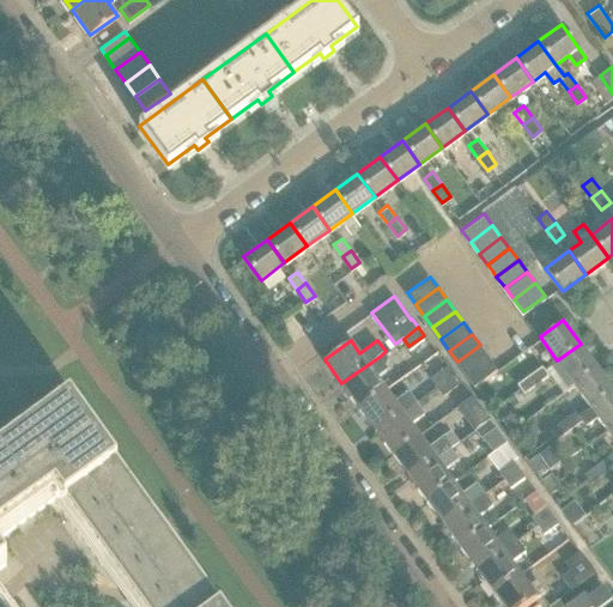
[(574,383),(596,366),(581,344),(557,360),(574,383)]
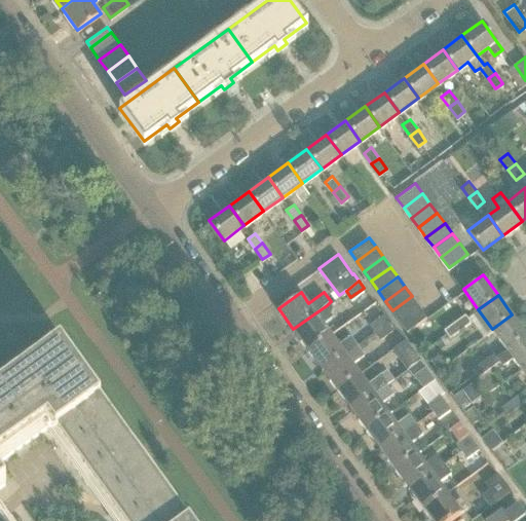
[(419,306),(412,296),(392,310),(400,321),(419,306)]
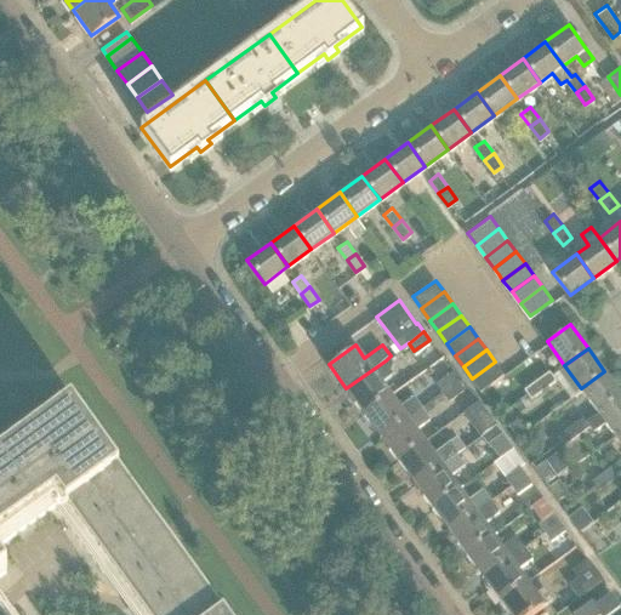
[(346,388),(358,404),(363,411),(389,392),(381,380),(393,371),(386,360),(346,388)]
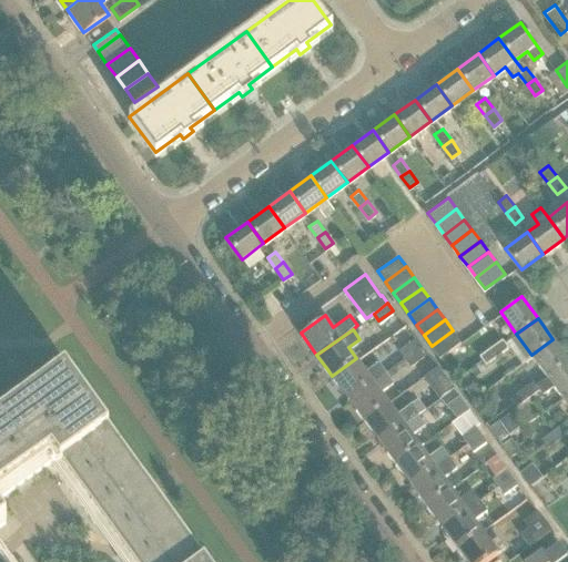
[(460,341),(453,330),(432,346),(439,357),(460,341)]
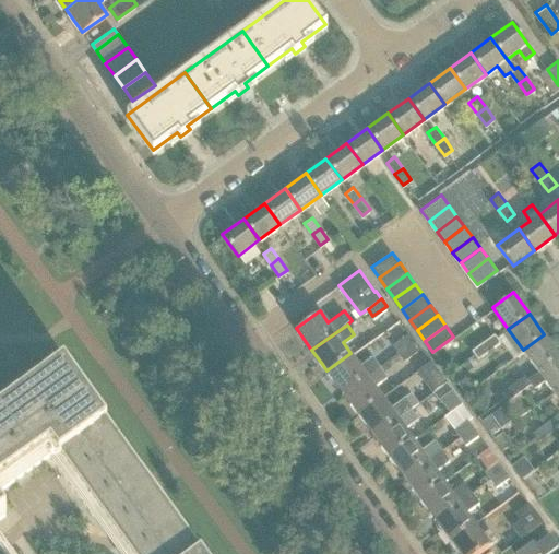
[(393,342),(399,351),(413,341),(406,332),(393,342)]
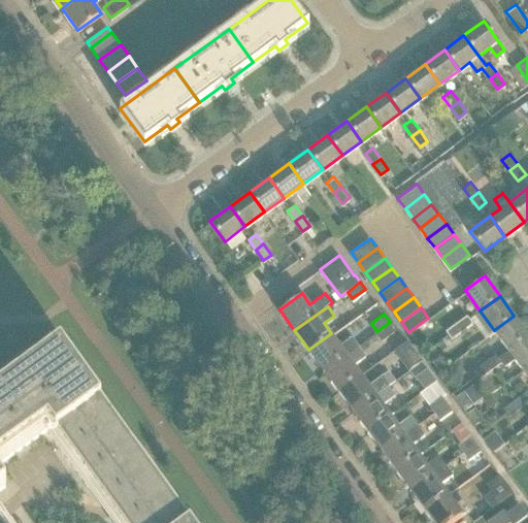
[(457,321),(462,329),(472,321),(467,314),(457,321)]
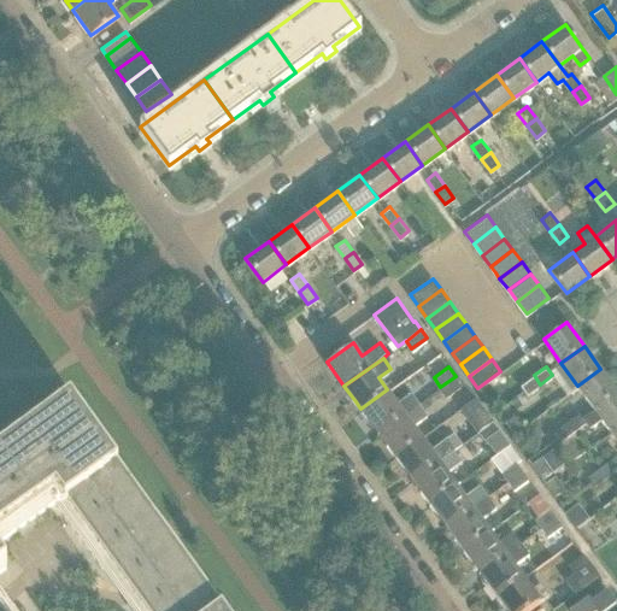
[(577,386),(594,407),(616,391),(600,369),(577,386)]
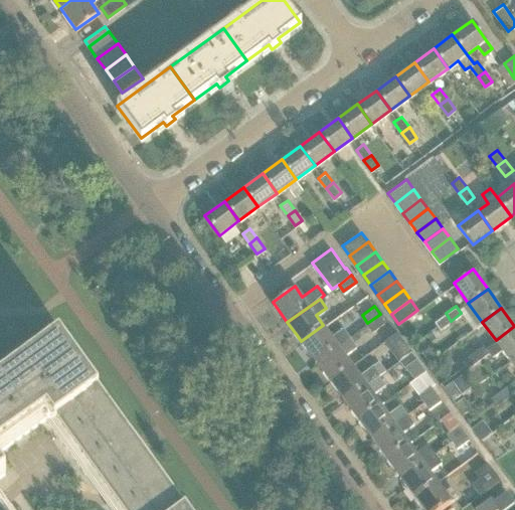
[(446,313),(435,321),(440,328),(451,321),(446,313)]
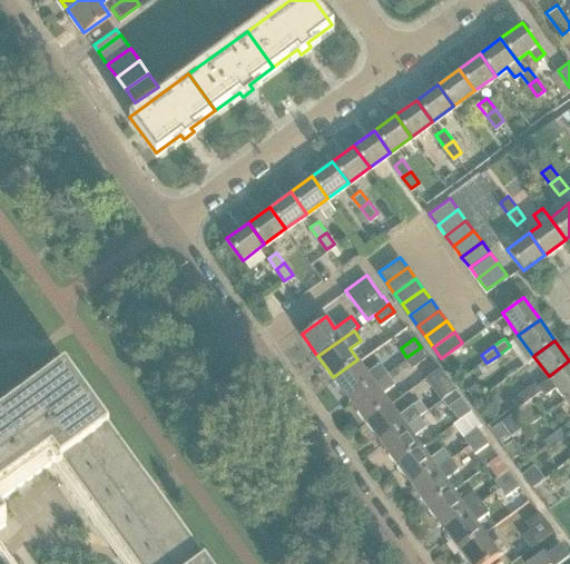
[(406,357),(412,364),(425,354),(421,347),(406,357)]
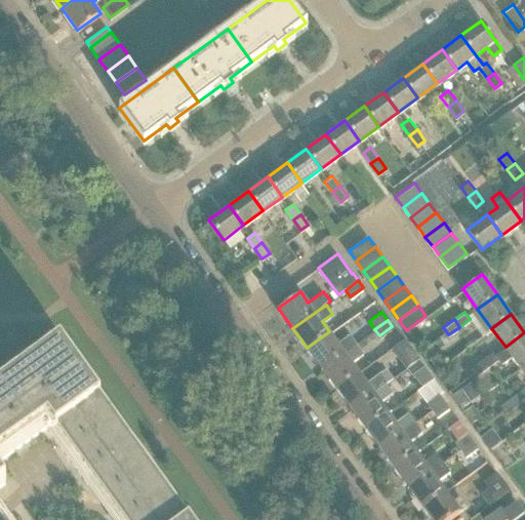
[(336,341),(329,331),(307,348),(321,367),(357,343),(349,331),(336,341)]
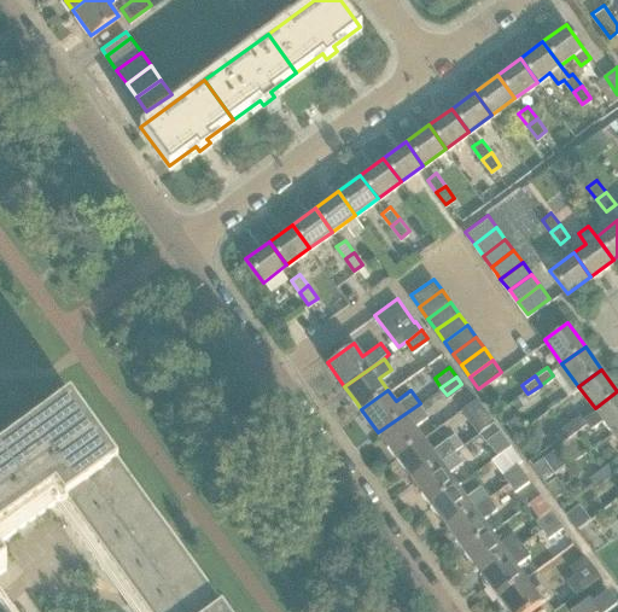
[(612,431),(617,426),(617,391),(595,408),(612,431)]
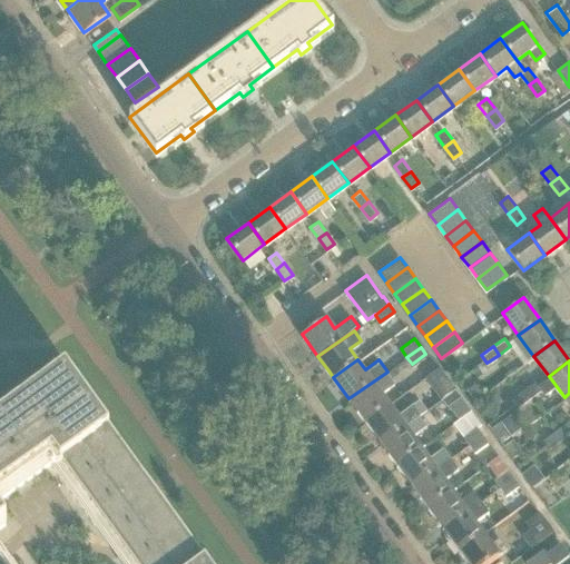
[(426,375),(442,396),(454,388),(439,366),(426,375)]
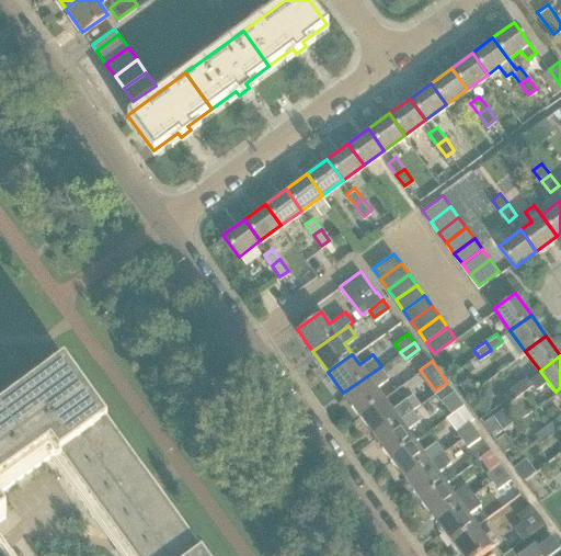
[(202,555),(64,363),(0,409),(0,517),(6,513),(0,506),(0,489),(49,454),(92,514),(92,513),(98,510),(129,555),(202,555)]
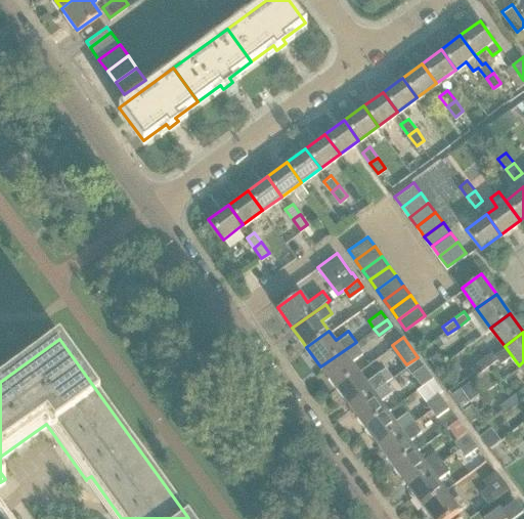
[(362,350),(356,342),(320,366),(336,387),(359,370),(351,358),(362,350)]
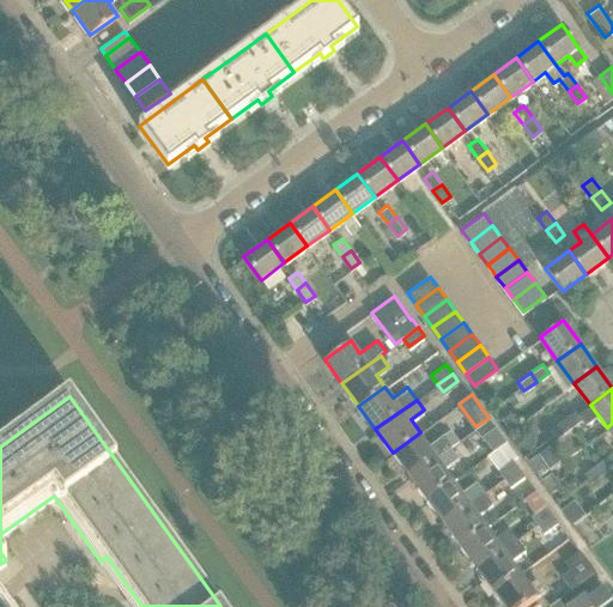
[(563,418),(570,426),(582,418),(575,408),(563,418)]
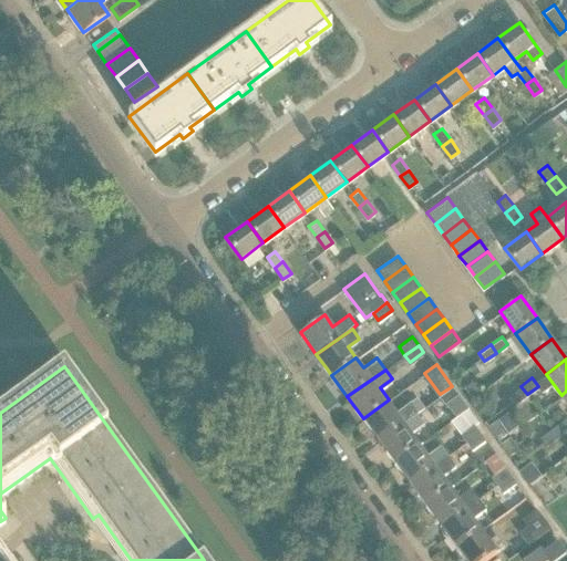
[(440,395),(445,402),(457,392),(452,385),(452,386),(440,394),(440,395)]
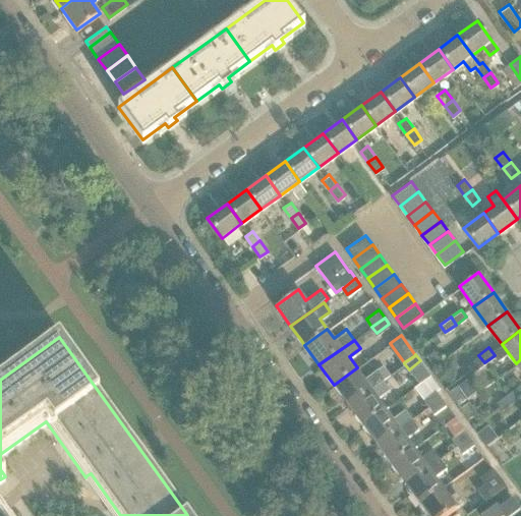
[(484,362),(478,355),(468,362),(474,370),(484,362)]
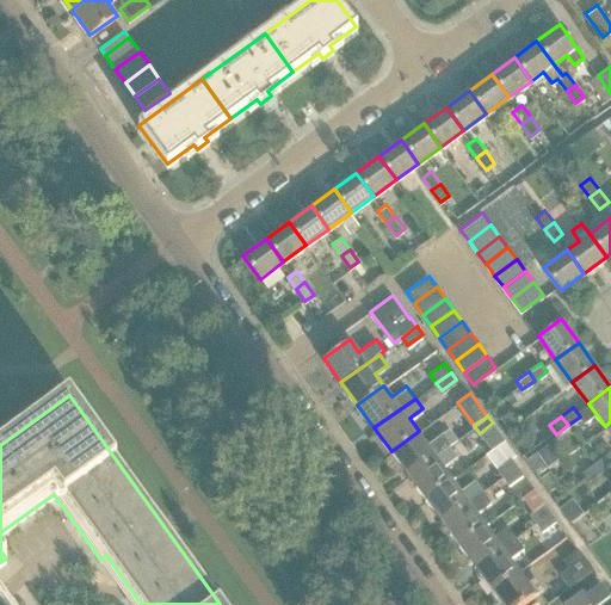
[(419,431),(392,451),(408,474),(458,437),(450,426),(427,443),(419,431)]
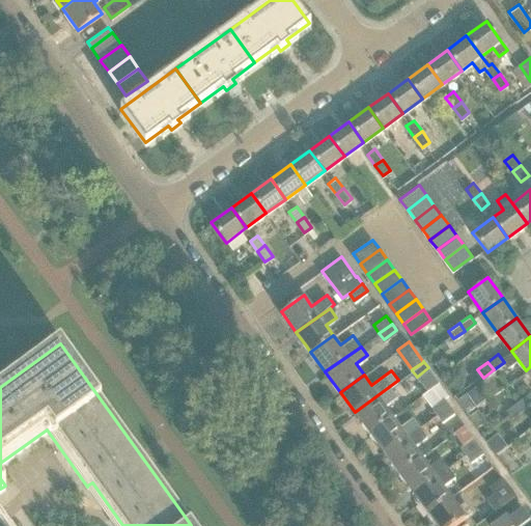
[(369,432),(393,414),(386,404),(397,395),(391,387),(398,381),(398,380),(355,412),(369,432)]
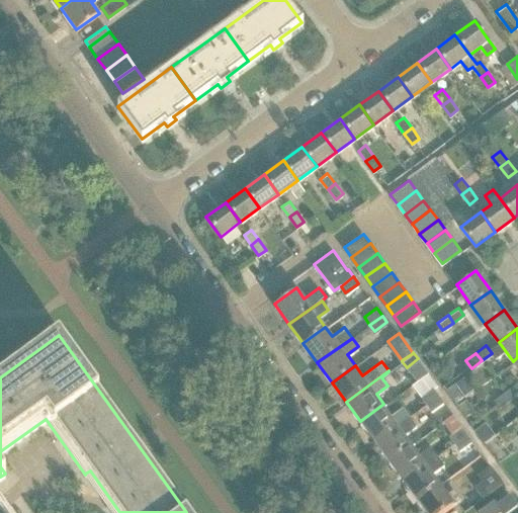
[(438,394),(443,401),(446,398),(427,372),(414,382),(428,402),(438,394)]
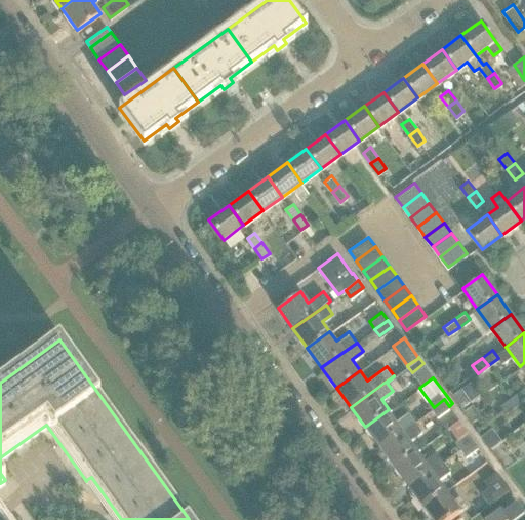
[(510,397),(516,405),(524,398),(524,394),(521,389),(510,397)]
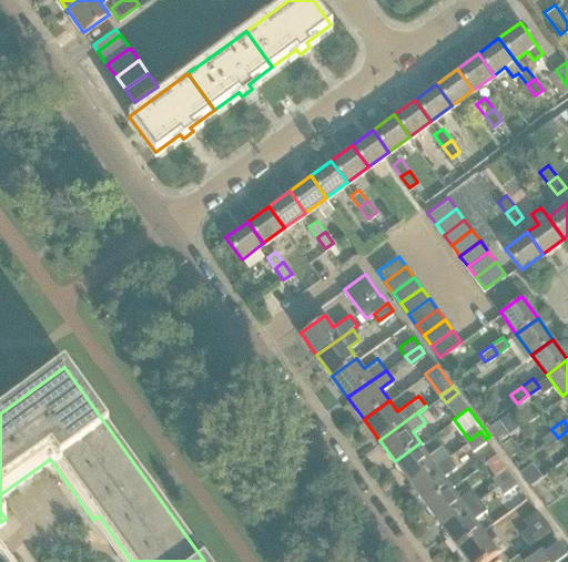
[(558,438),(551,429),(540,437),(547,446),(558,438)]
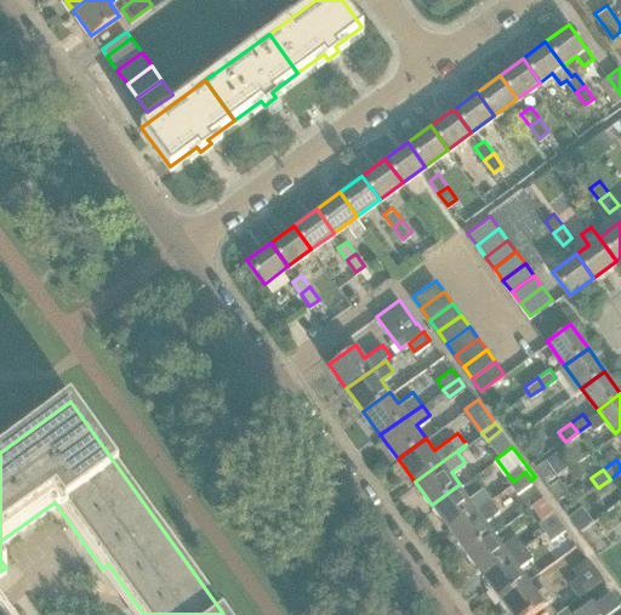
[(513,482),(518,489),(531,480),(525,472),(513,482)]
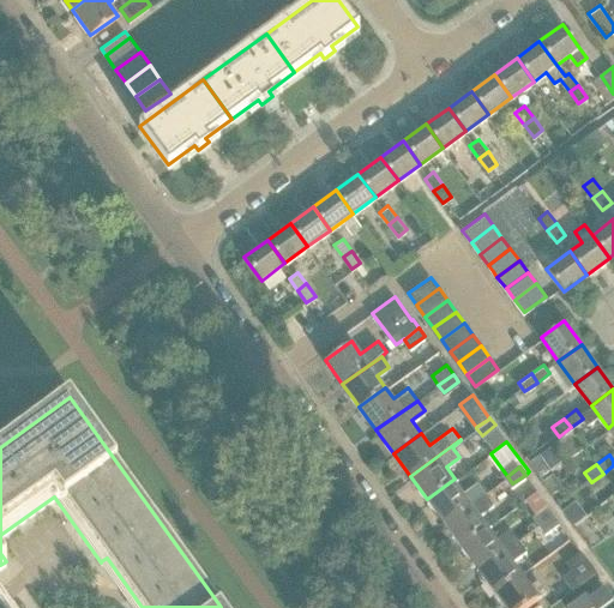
[(455,479),(427,499),(444,523),(486,492),(477,481),(463,491),(455,479)]
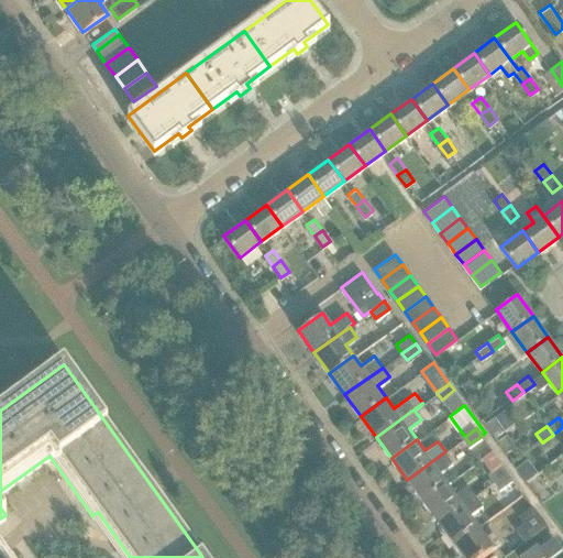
[(490,469),(488,470),(495,480),(508,470),(501,461),(500,461),(492,450),(483,457),(490,469)]
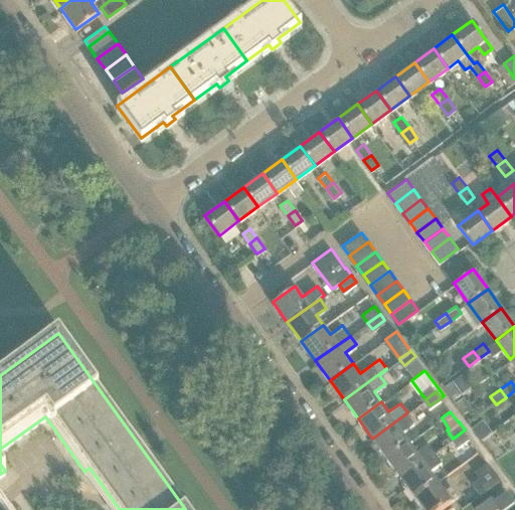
[(372,439),(378,447),(386,458),(409,441),(402,431),(414,422),(407,412),(372,439)]
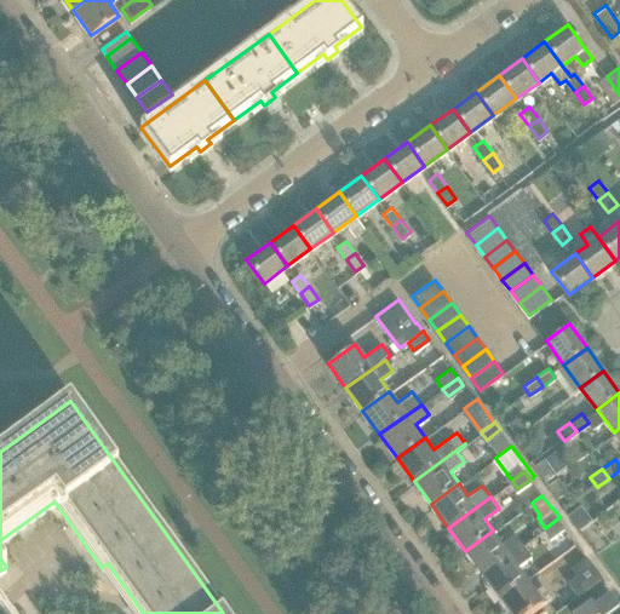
[(545,528),(550,534),(564,524),(560,517),(545,528)]
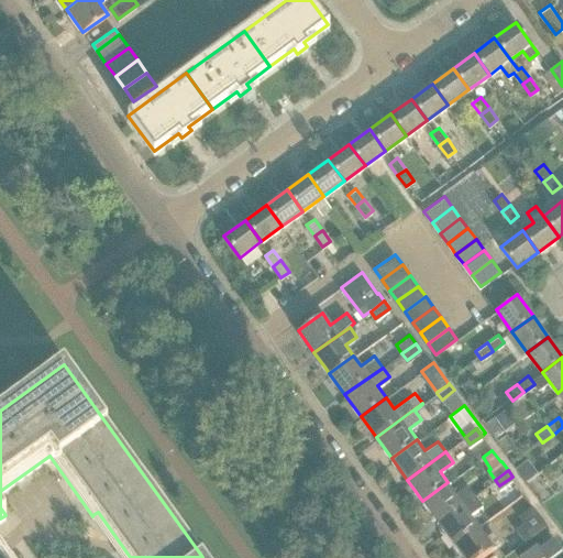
[(422,501),(432,515),(438,522),(475,494),(467,483),(455,493),(448,482),(422,501)]
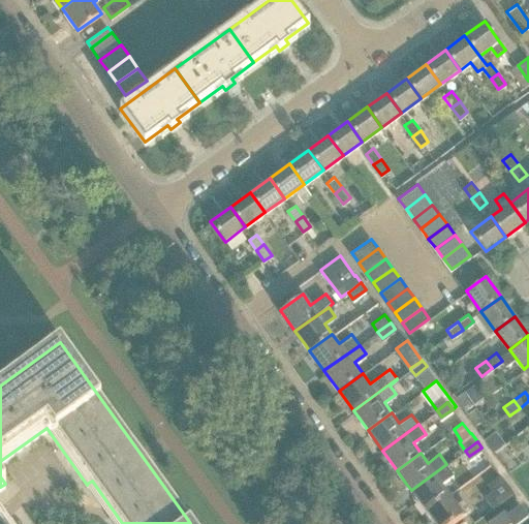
[(446,464),(411,490),(426,510),(449,493),(442,483),(454,473),(446,464)]
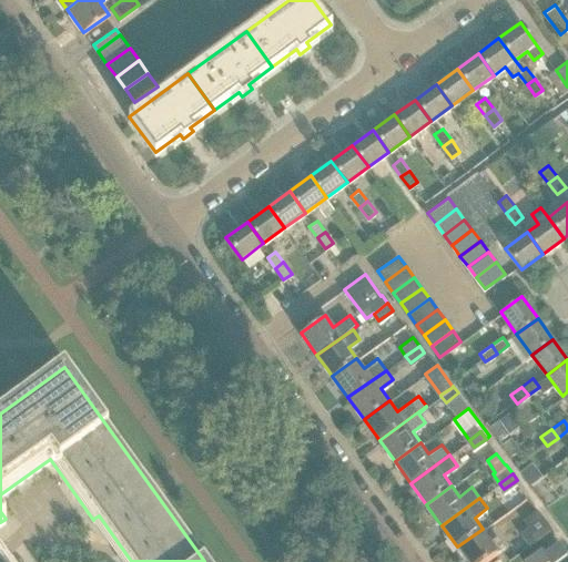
[(551,525),(537,506),(523,515),(529,523),(521,529),(530,541),(551,525)]
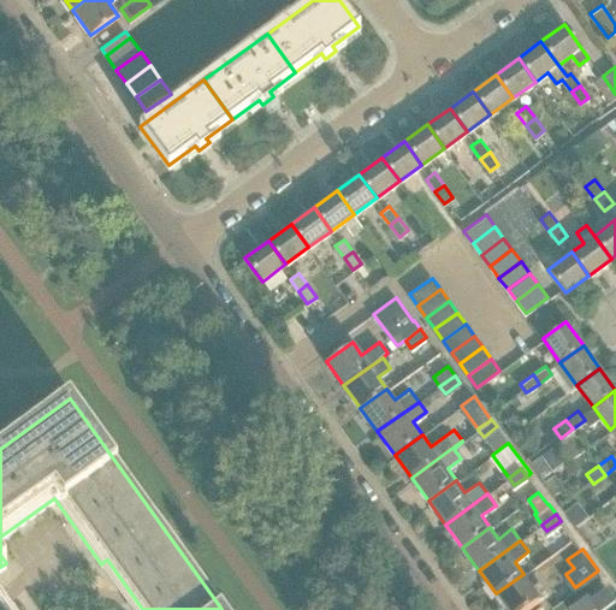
[(532,586),(523,574),(496,593),(507,609),(522,609),(549,591),(540,580),(532,586)]
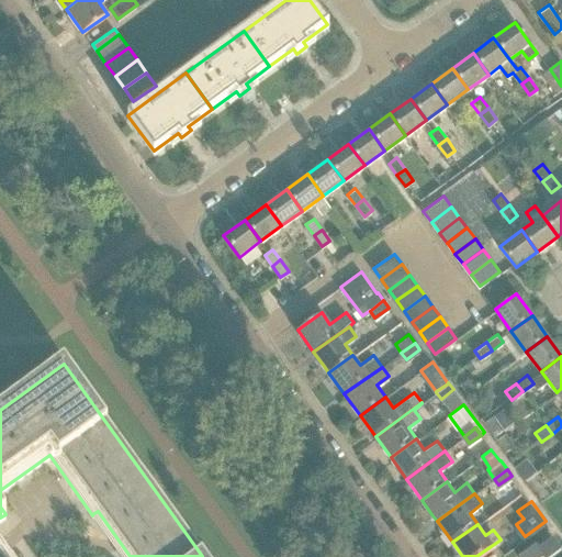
[(535,543),(519,555),(520,556),(539,556),(542,555),(543,556),(547,556),(561,547),(552,536),(538,547),(535,543)]
